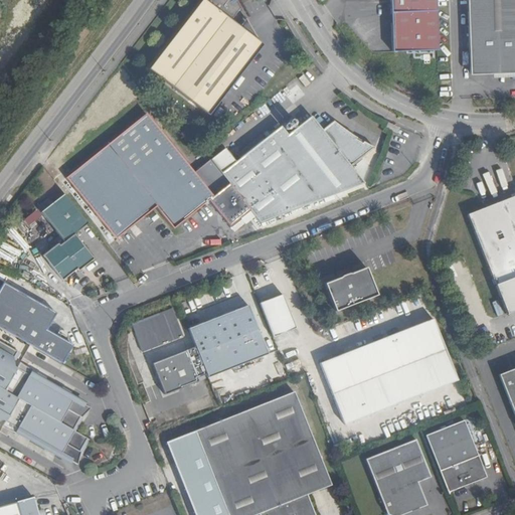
[(204,0),(202,0),(148,69),(207,116),(263,46),(259,43),(246,21),(240,28),(231,21),(240,11),(234,0),(206,0),(206,1),(204,0)]
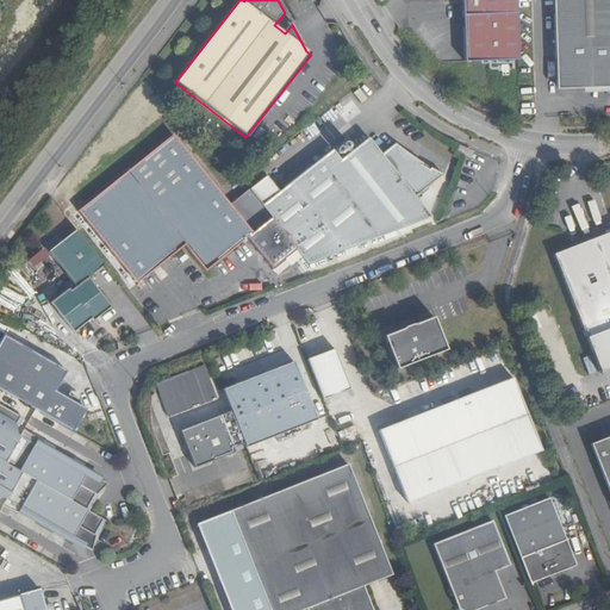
[(503,10),(502,0),(464,0),(466,60),(504,58),(503,10)]
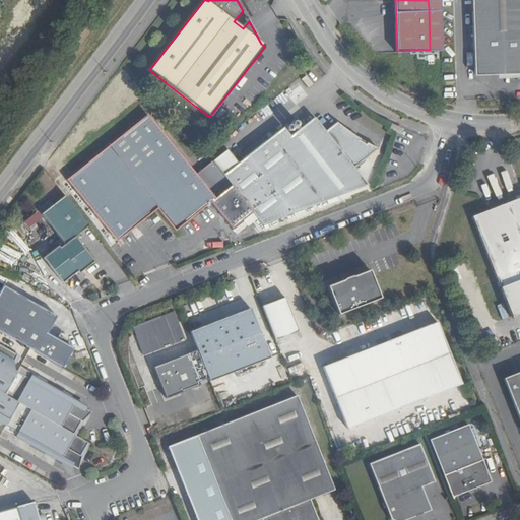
[(441,7),(441,0),(428,0),(429,8),(430,50),(443,50),(441,7)]
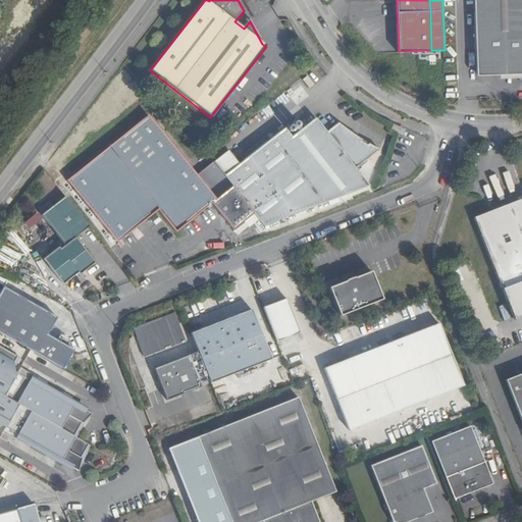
[(521,0),(472,0),(475,75),(521,73),(521,0)]
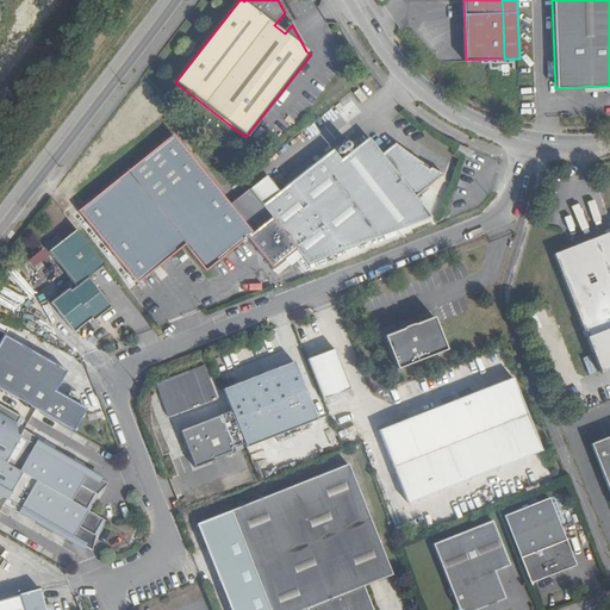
[(285,33),(292,25),(285,13),(274,25),(285,33)]
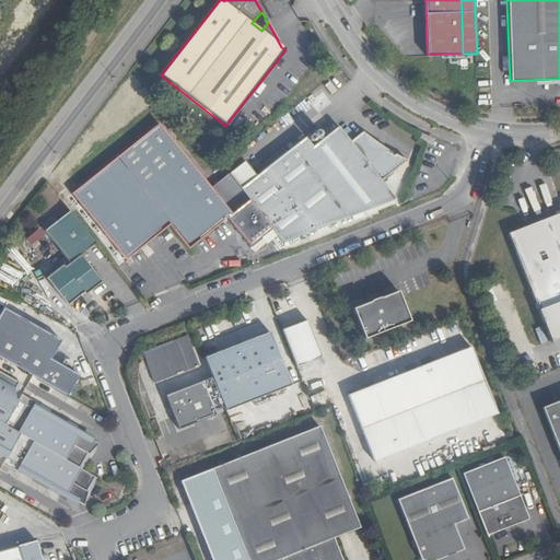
[(352,142),(340,127),(314,147),(306,137),(256,176),(245,162),(211,188),(160,123),(72,191),(125,258),(167,224),(187,248),(248,200),(282,243),(394,197),(394,196),(400,183),(394,176),(385,184),(384,182),(409,163),(397,154),(393,159),(385,149),(387,148),(364,131),(352,142)]
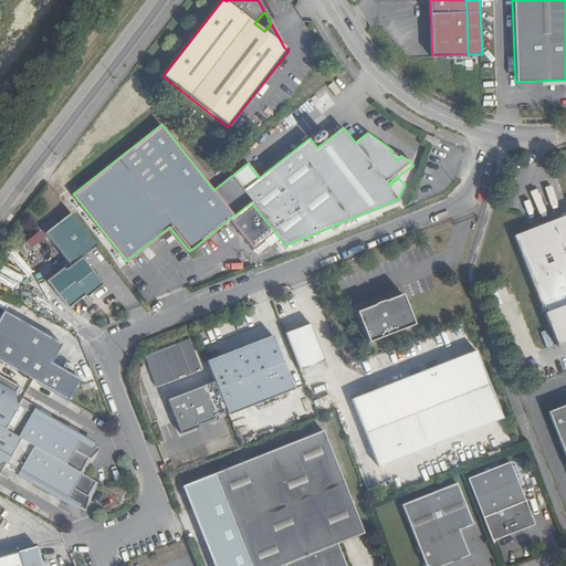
[(311,138),(317,147),(329,138),(323,130),(311,138)]
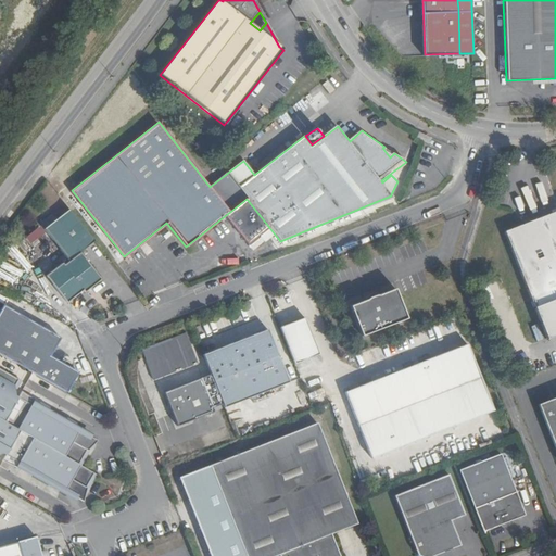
[(432,138),(419,131),(416,138),(425,142),(429,144),(432,138)]
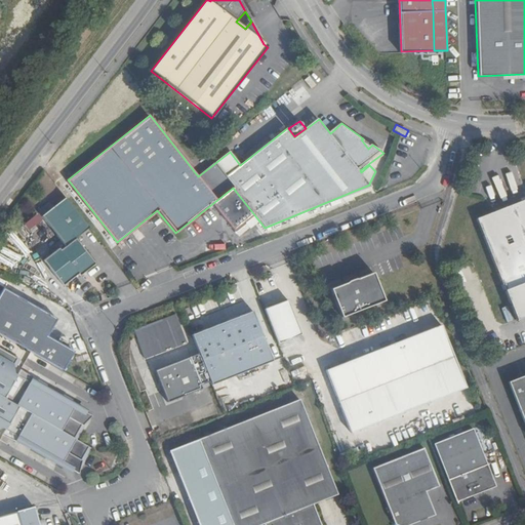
[(88,226),(66,196),(41,216),(64,245),(59,249),(57,247),(43,259),(63,284),(78,273),(79,275),(95,263),(75,237),(88,226)]
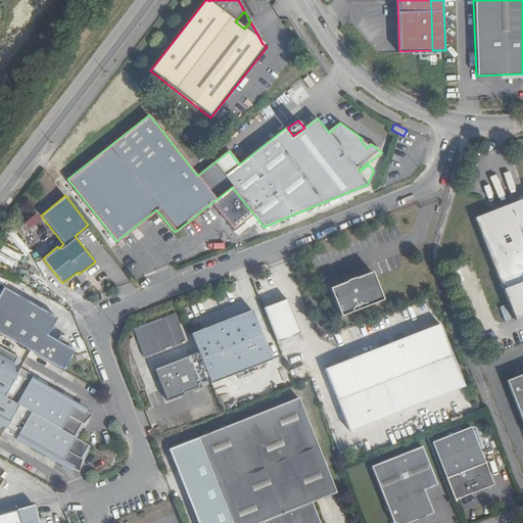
[(522,315),(522,198),(493,210),(475,218),(514,319),(522,315)]
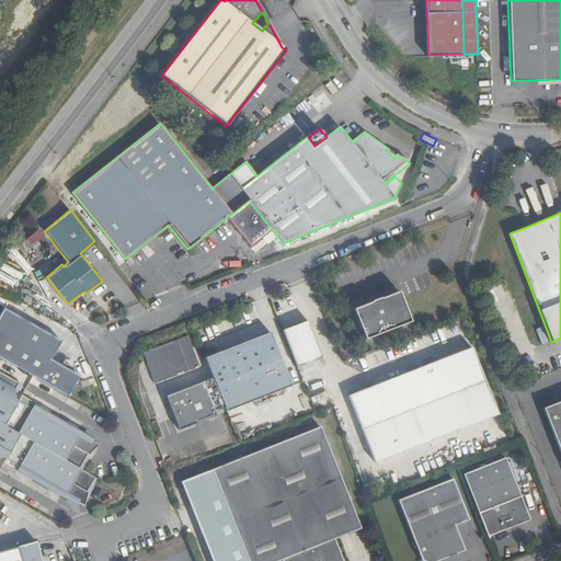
[(41,229),(25,239),(31,248),(46,237),(41,229)]
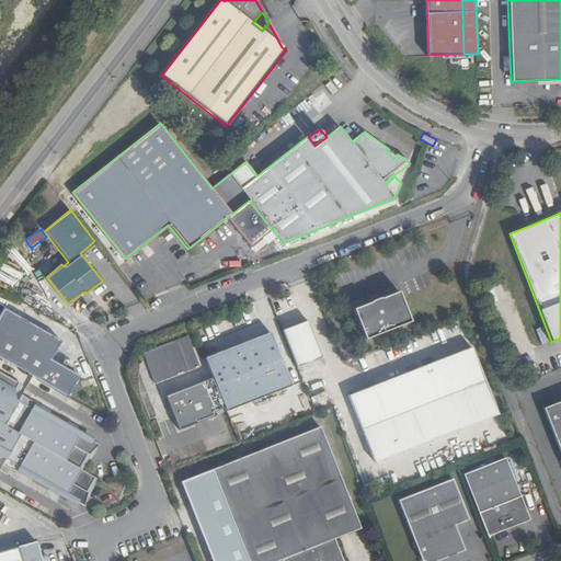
[(370,300),(354,307),(366,336),(411,319),(402,297),(399,289),(382,296),(379,296),(373,298),(370,300)]
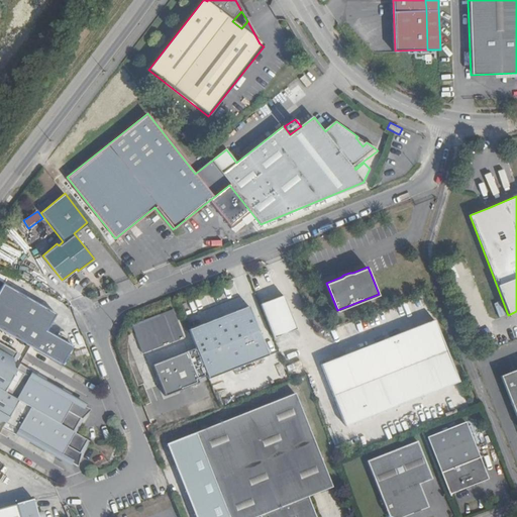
[(0,289),(0,329),(62,365),(72,346),(45,331),(56,314),(3,285),(0,289)]
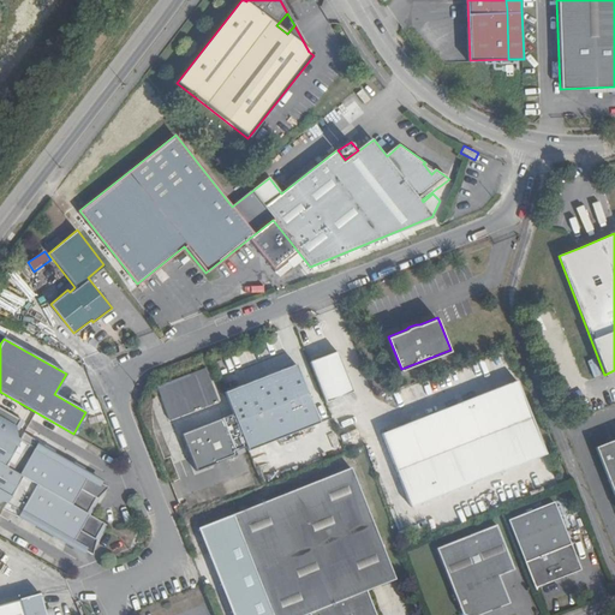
[(336,351),(310,360),(326,401),(352,390),(336,351)]
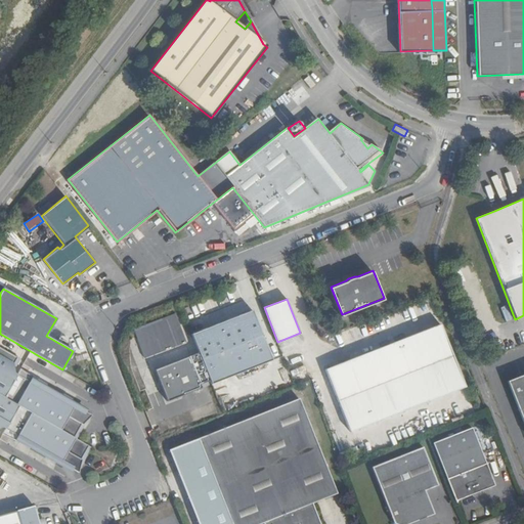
[(507,321),(512,319),(506,306),(501,308),(507,321)]
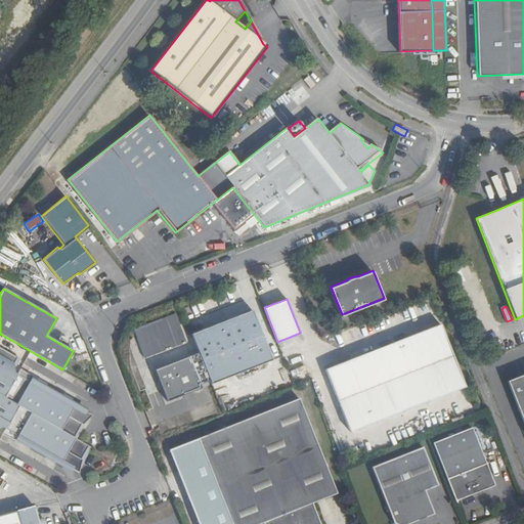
[(253,310),(192,334),(213,384),(273,359),(253,310)]
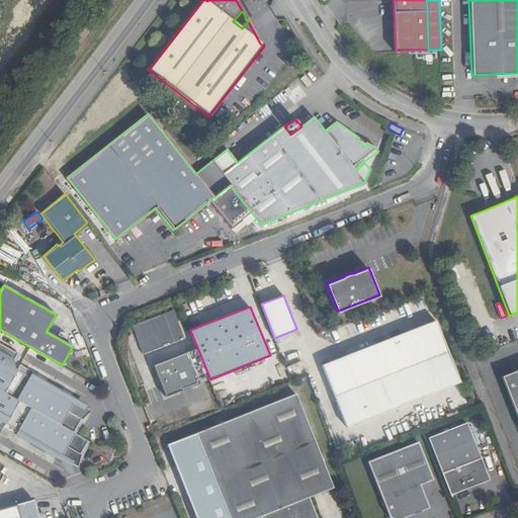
[(173,310),(132,325),(143,354),(184,339),(173,310)]
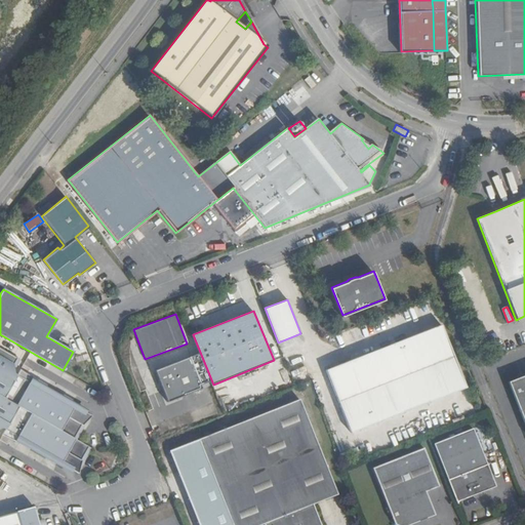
[(325,370),(350,433),(465,388),(441,325),(325,370)]
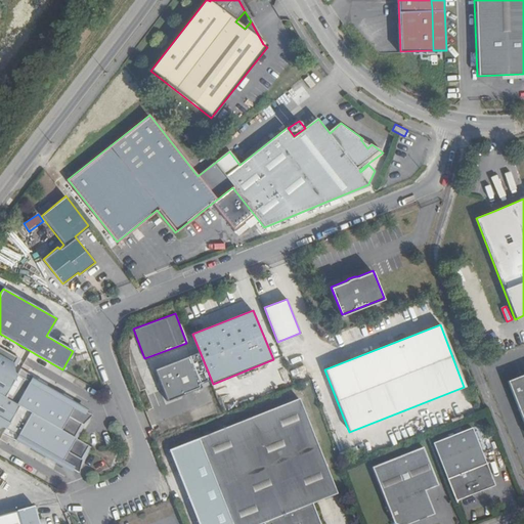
[(0,395),(1,396),(73,437),(81,424),(82,425),(91,416),(88,413),(78,407),(79,405),(33,379),(33,377),(19,369),(16,375),(9,370),(16,358),(0,348),(0,395)]
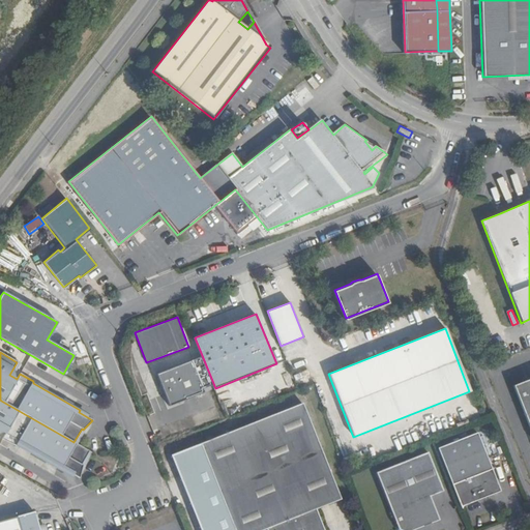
[(192,360),(156,374),(169,407),(204,392),(192,360)]
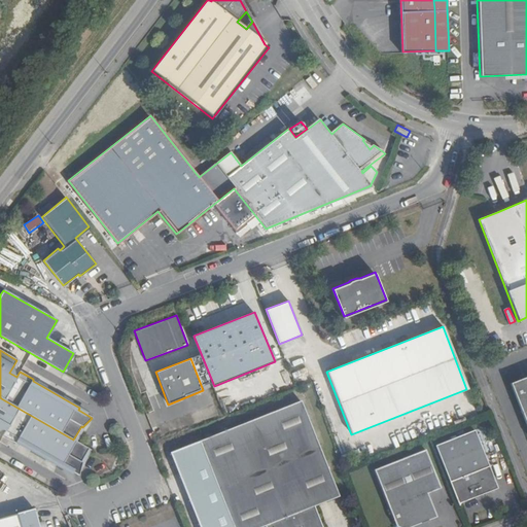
[(526,377),(510,384),(526,428),(526,377)]
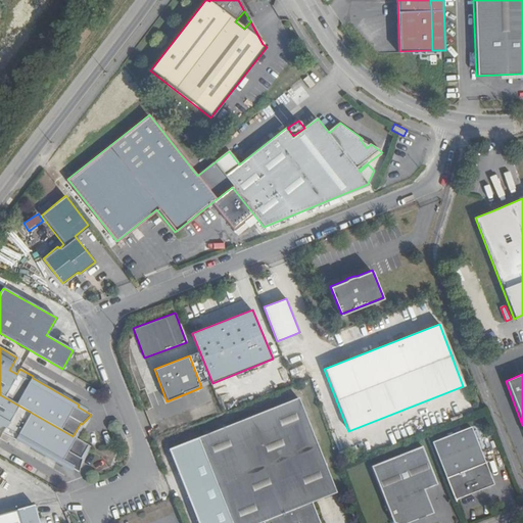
[(80,458),(88,444),(73,436),(1,395),(0,396),(0,424),(6,428),(3,433),(16,440),(16,439),(63,466),(64,464),(75,470),(78,472),(82,459),(80,458)]
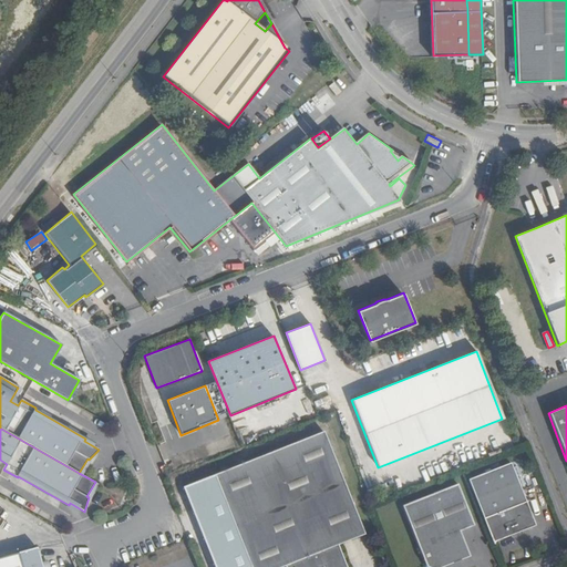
[(343,566),(336,545),(362,535),(358,522),(322,432),(213,474),(247,566),(272,566),(281,564),(281,566),(343,566)]
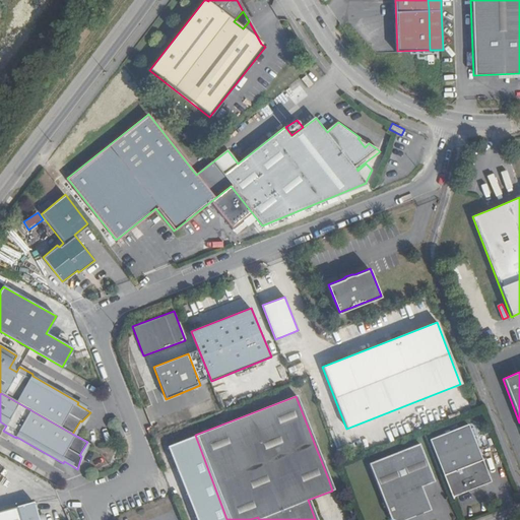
[(78,402),(77,404),(87,410),(89,407),(78,402)]
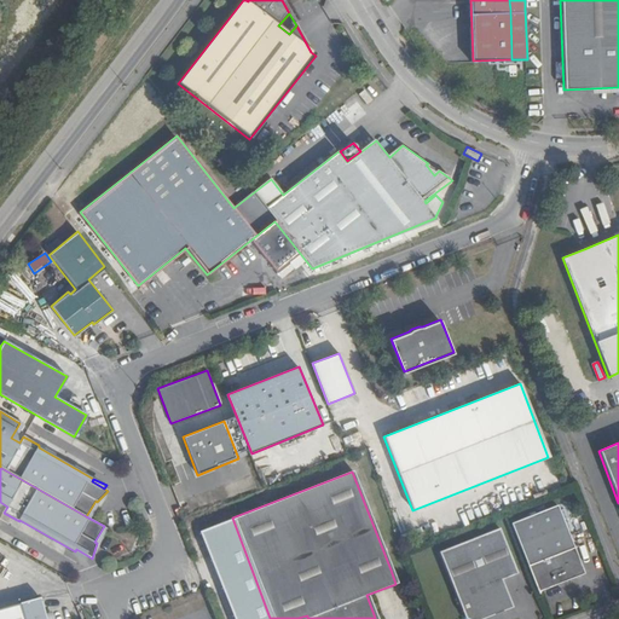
[(509,524),(537,593),(574,578),(572,572),(580,568),(555,505),(509,524)]
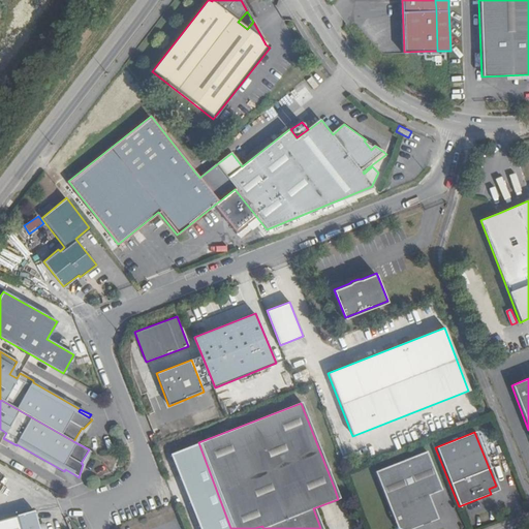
[(441,489),(427,452),(375,471),(396,524),(400,523),(403,524),(404,526),(437,514),(429,493),(441,489)]
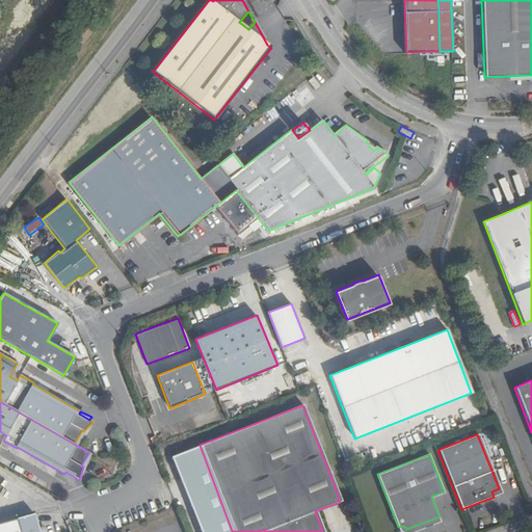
[(76,478),(65,472),(64,474),(64,475),(75,481),(76,478)]
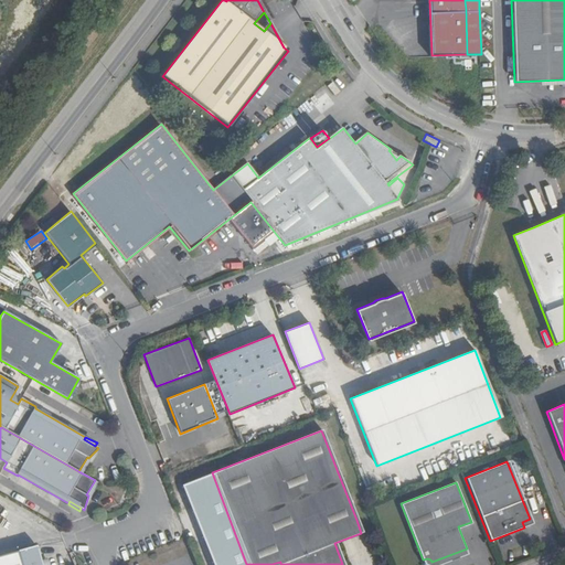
[(0,554),(0,564),(40,564),(35,545),(0,554)]
